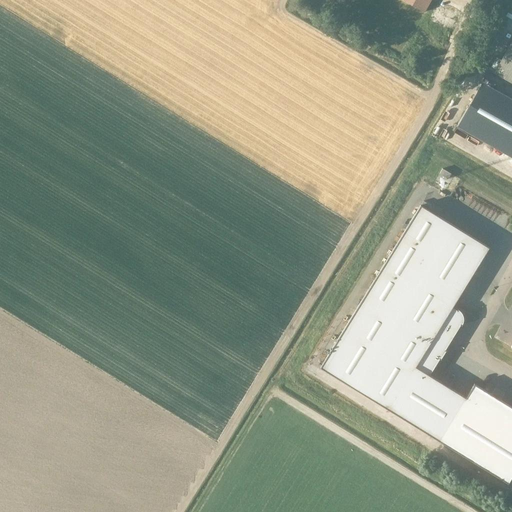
[(403,0),(424,12),(430,0),(403,0)]
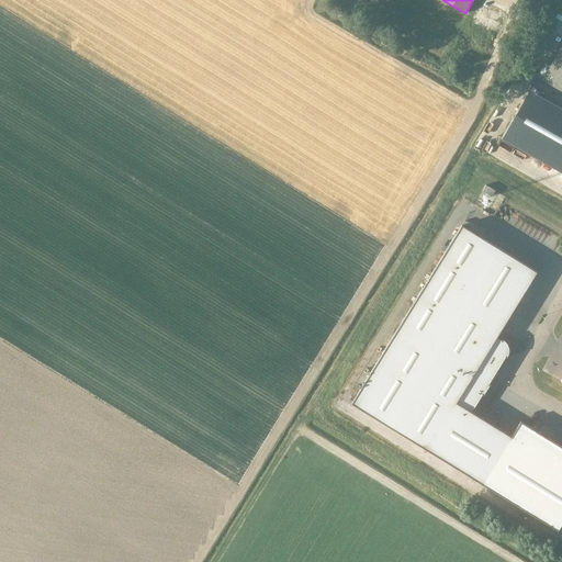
[(561,91),(561,44),(542,80),(561,91)]
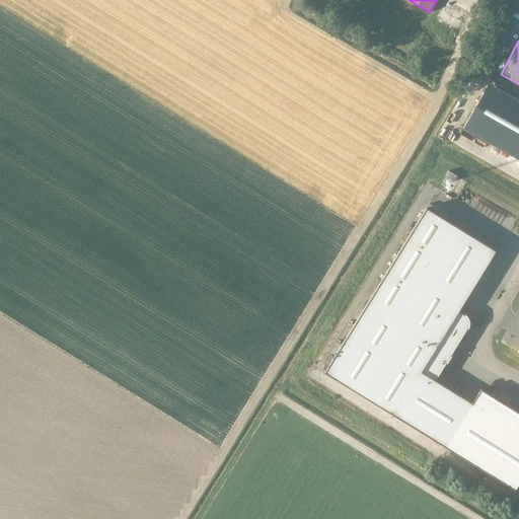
[(518,95),(493,82),(470,124),(518,150),(518,95)]
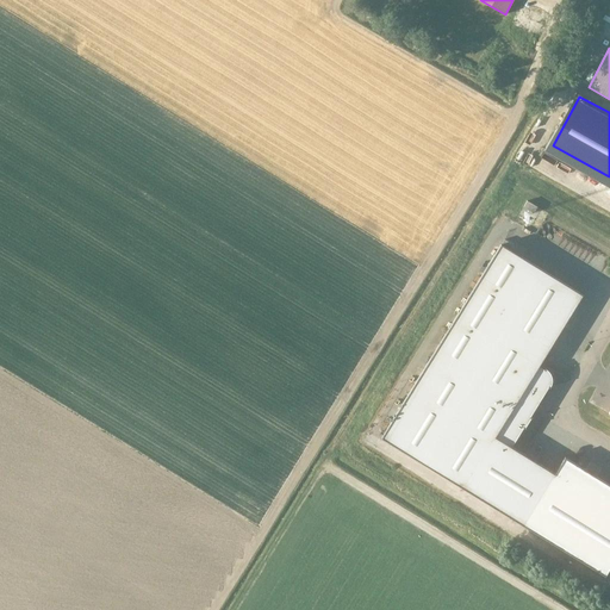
[(536,207),(527,201),(523,207),(533,213),(536,207)]
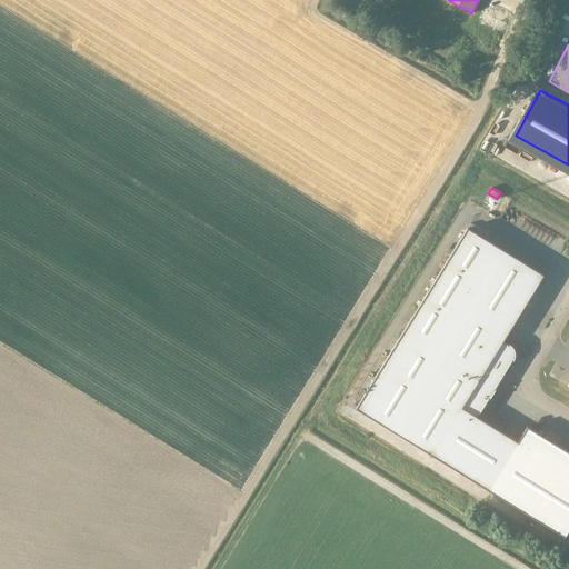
[(510,346),(508,345),(502,341),(543,275),(467,228),(356,408),(565,537),(568,528),(568,452),(527,427),(517,441),(477,417),(511,360),(512,358),(513,357),(513,356),(513,353),(513,351),(512,349),(511,348),(510,346)]
